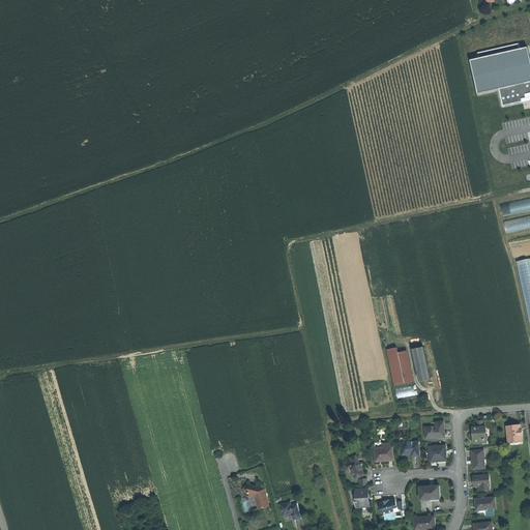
[(479,59),(471,60),(478,93),(499,89),(503,106),(523,101),(523,99),(527,98),(526,94),(529,93),(529,54),(529,48),(520,50),(519,43),(478,53),(479,59)]
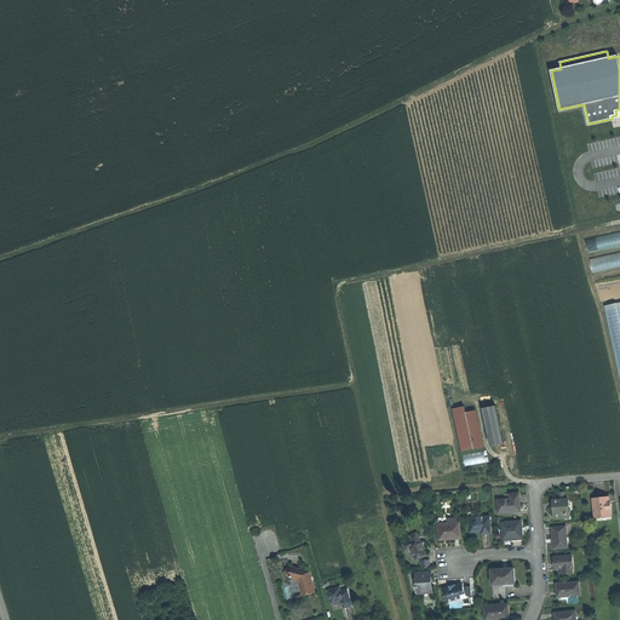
[(589,253),(619,246),(619,231),(585,240),(589,253)]
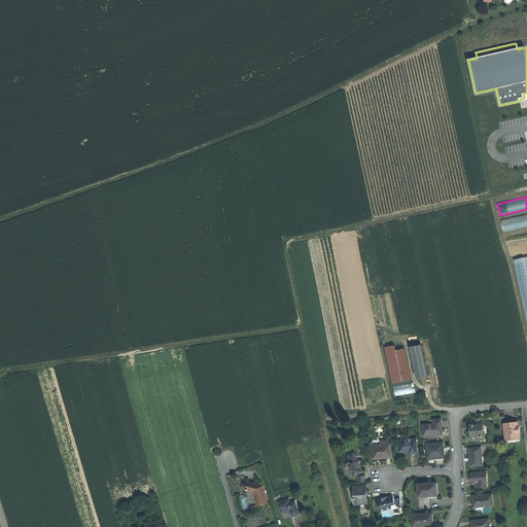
[(503,232),(526,226),(526,214),(501,220),(503,232)]
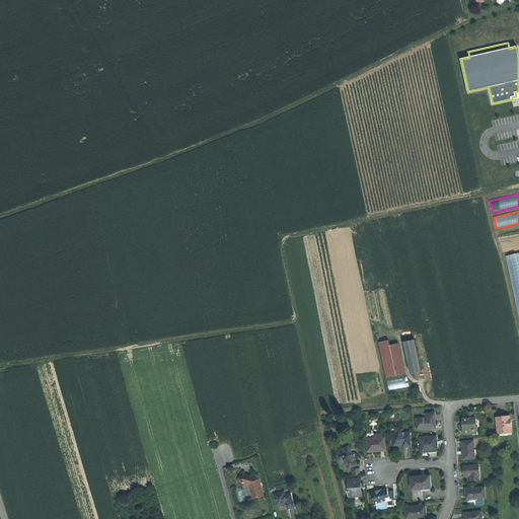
[(518,253),(506,256),(518,314),(518,253)]
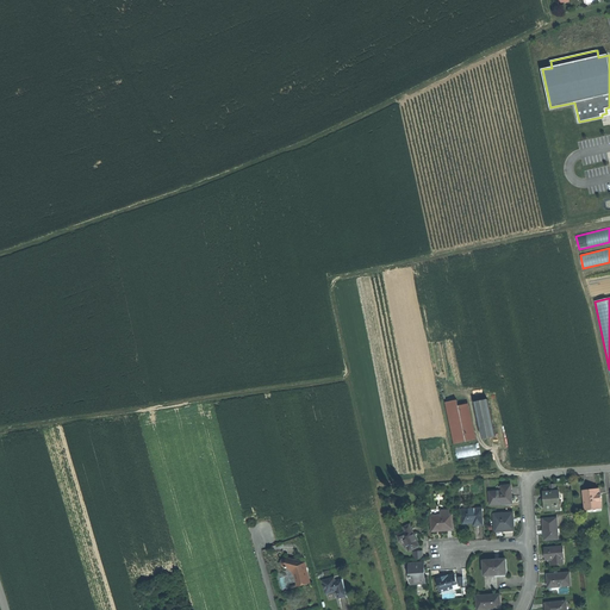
[(446,403),(455,444),(466,442),(458,406),(456,400),(446,403)]
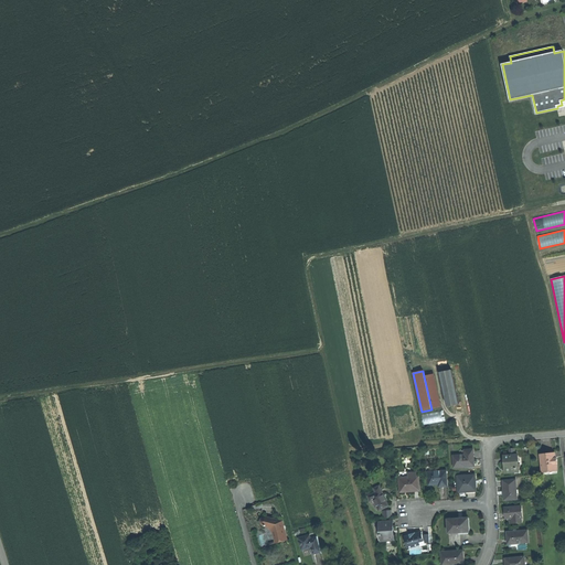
[(424,376),(432,409),(438,407),(432,375),(424,376)]
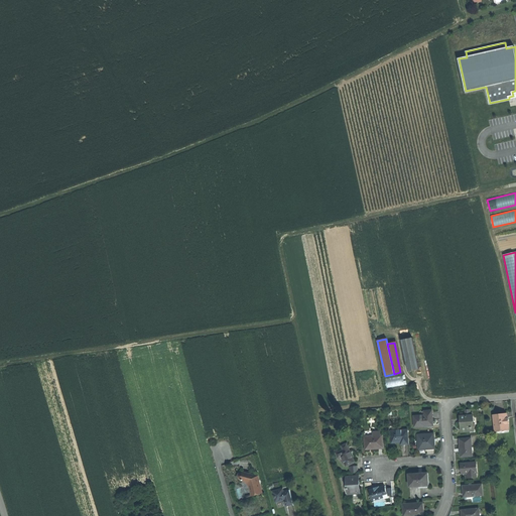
[(402,346),(408,371),(418,369),(413,343),(402,346)]
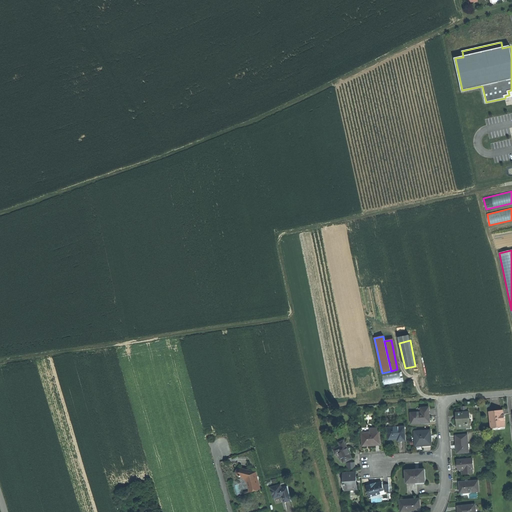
[(403,382),(402,373),(382,375),(383,384),(403,382)]
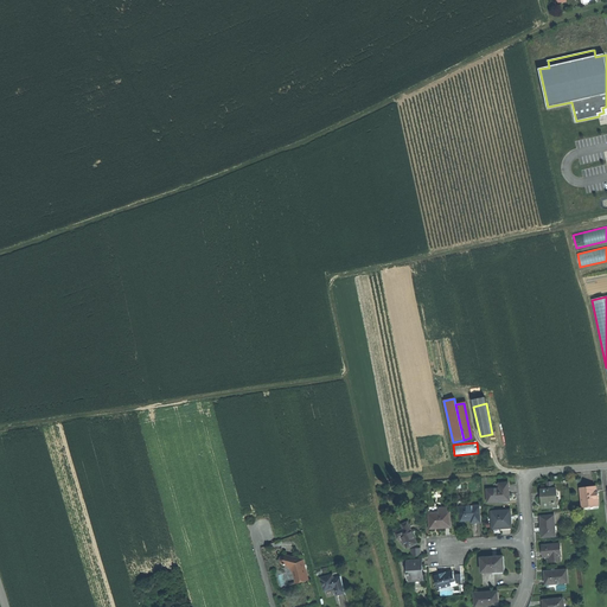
[(487,490),(489,502),(510,500),(509,491),(509,483),(499,484),(500,489),(487,490)]
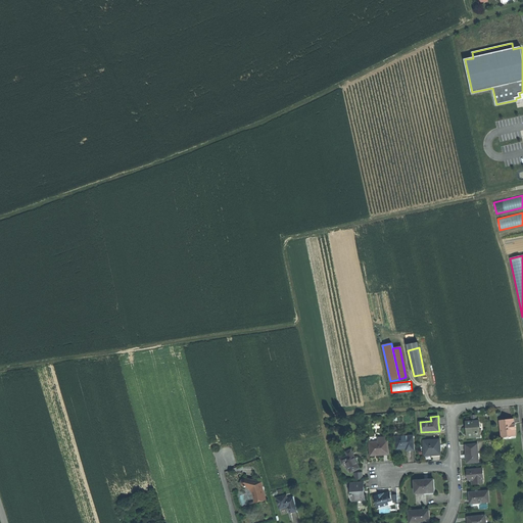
[(500,421),(502,436),(506,436),(515,435),(513,419),(506,420),(500,421)]
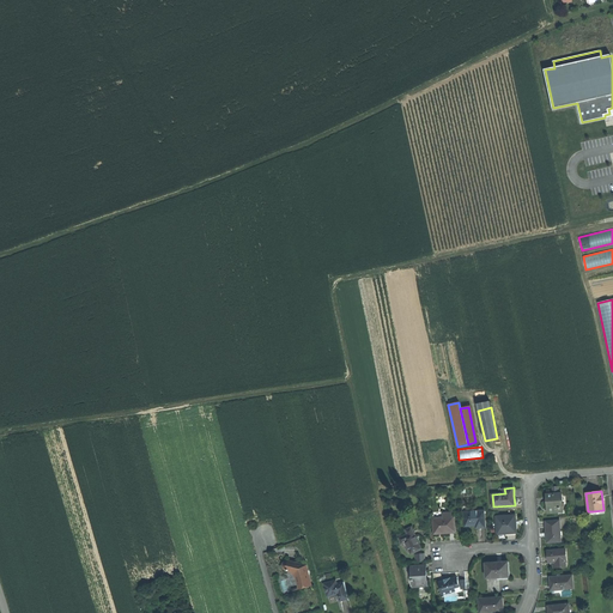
[(547,504),(547,513),(563,511),(562,493),(557,493),(553,493),(546,495),(547,504)]
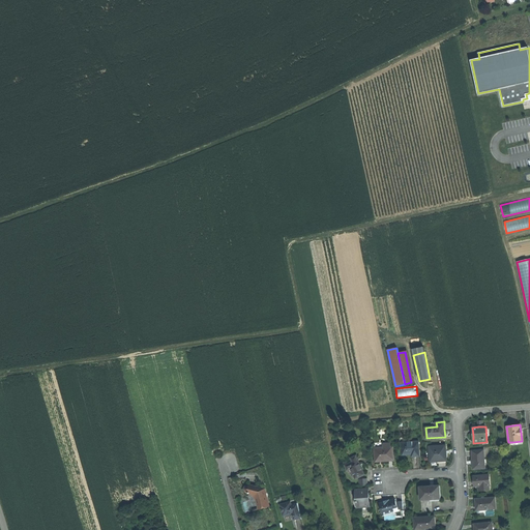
[(419,455),(418,441),(402,442),(403,454),(410,453),(414,453),(414,457),(419,455)]
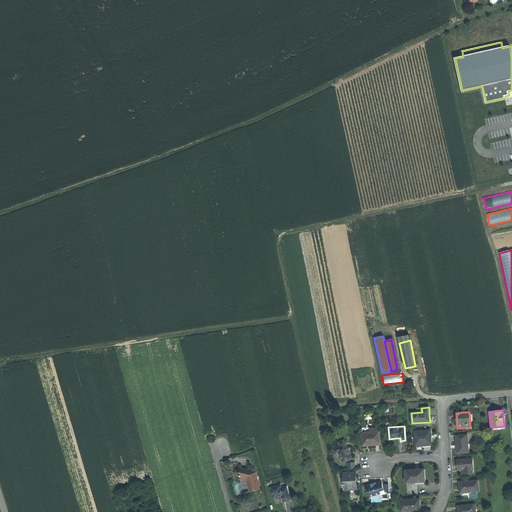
[(415,431),(416,445),(432,444),(431,437),(430,430),(415,431)]
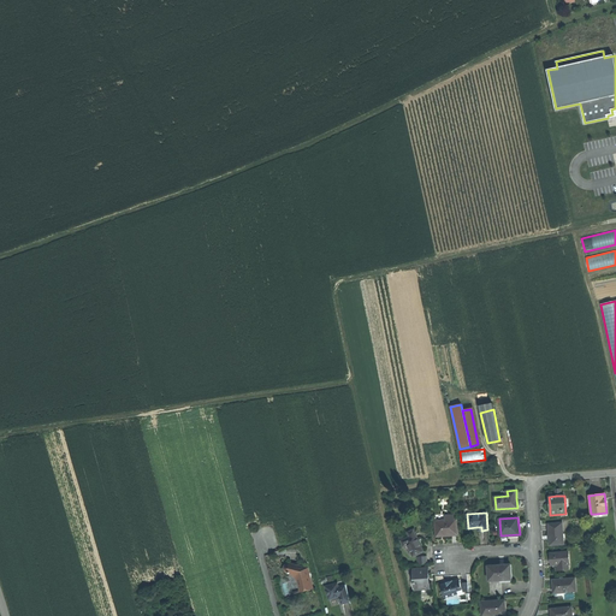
[(436,521),(437,535),(446,535),(457,534),(456,519),(452,520),(445,520),(436,520),(436,521)]
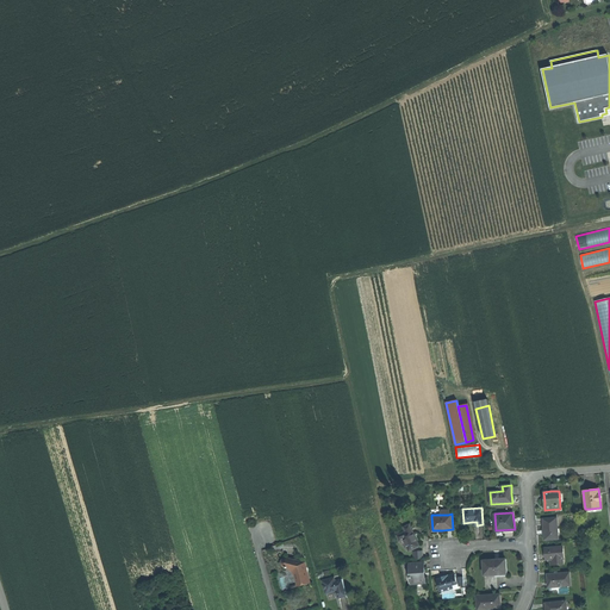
[(543,530),(545,540),(558,539),(556,517),(543,518),(543,530)]
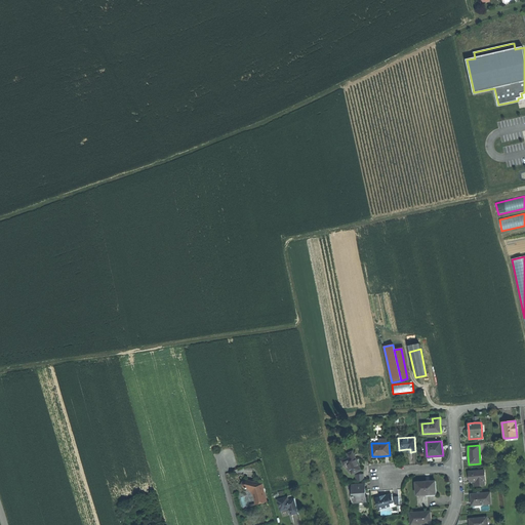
[(354,454),(349,457),(341,460),(344,466),(348,463),(353,474),(361,470),(359,466),(354,454)]
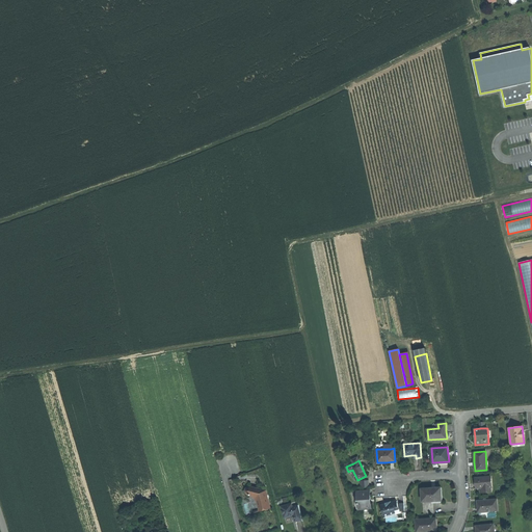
[(491,486),(490,477),(476,478),(476,483),(477,487),(483,487),(483,491),(490,491),(490,486),(491,486)]
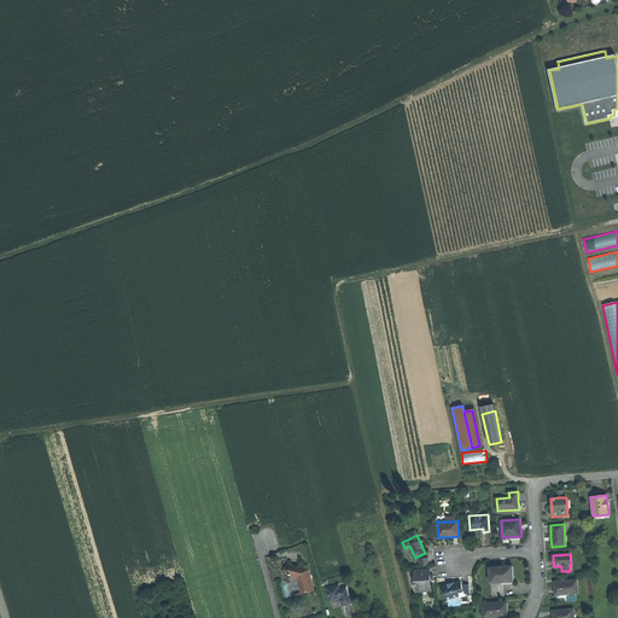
[(302,594),(314,590),(308,571),(291,566),(286,567),(285,570),(285,571),(287,573),(293,577),(296,579),(297,581),(298,584),(299,588),(302,594)]
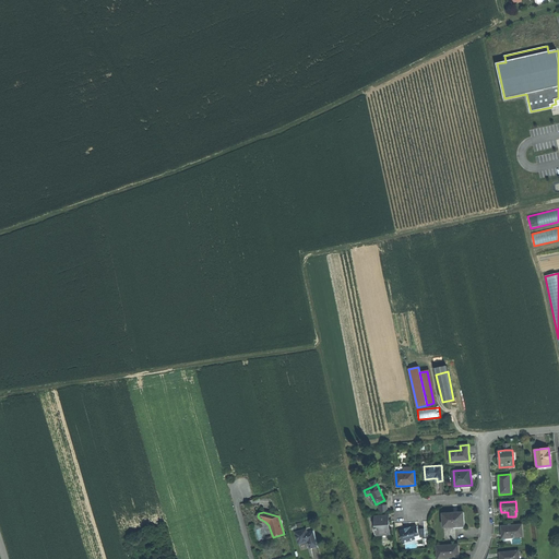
[(464,526),(464,512),(460,512),(453,513),(443,513),(443,527),(464,526)]
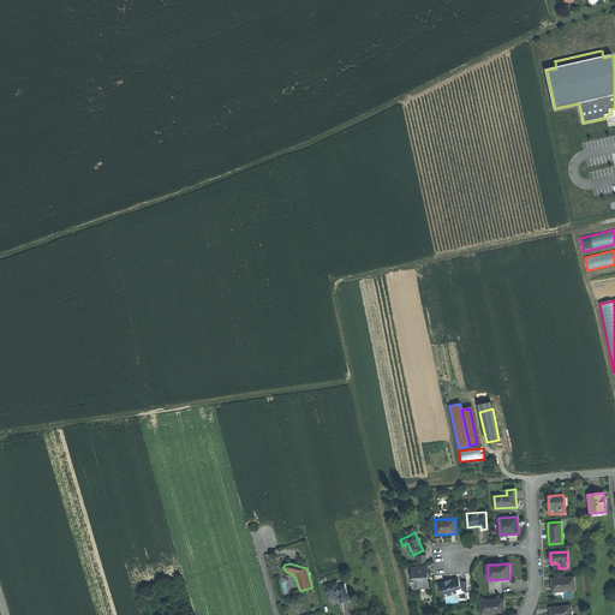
[(415,583),(415,587),(429,586),(428,577),(428,566),(413,567),(413,577),(415,583)]
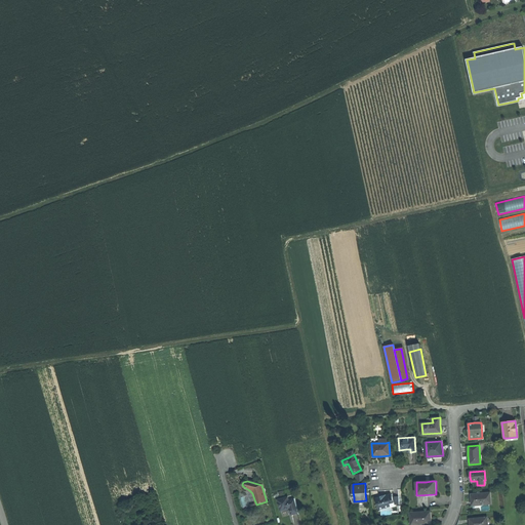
[(472,500),(473,506),(480,505),(491,503),(491,492),(472,494),(472,500)]
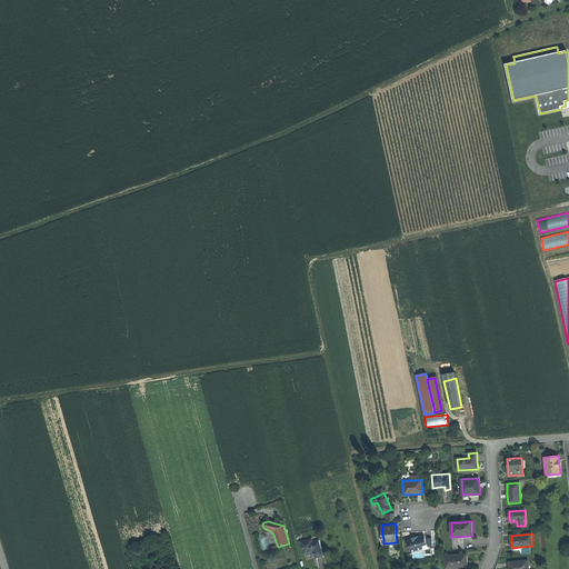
[(410,551),(422,548),(423,548),(422,546),(427,545),(426,539),(425,536),(415,538),(408,540),(410,551)]
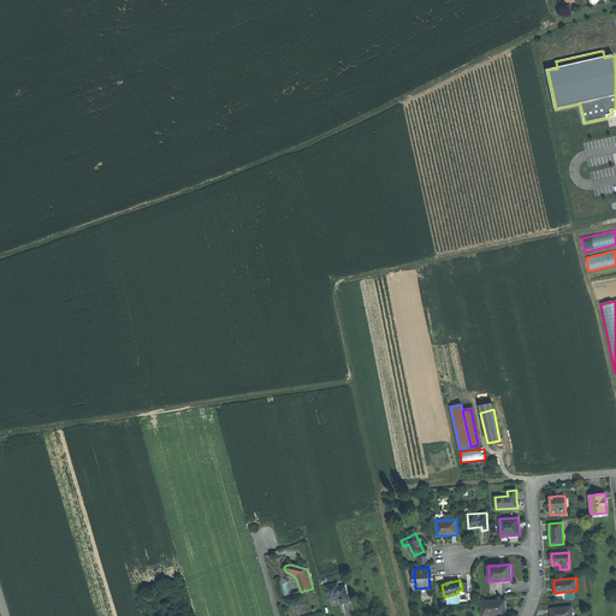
[(339,588),(338,584),(326,587),(330,600),(341,597),(343,604),(347,603),(350,603),(345,586),(339,588)]
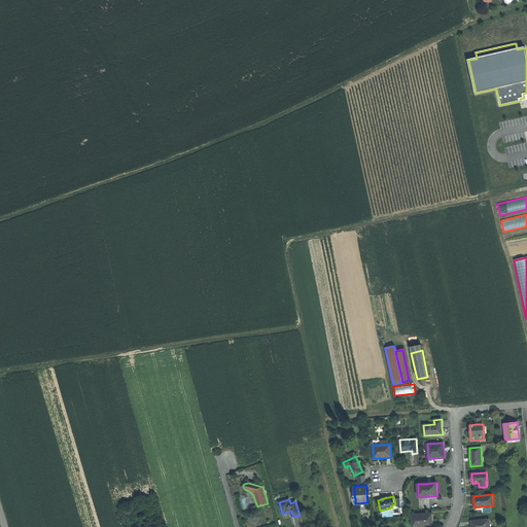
[(432,513),(413,515),(414,526),(425,526),(433,525),(433,524),(433,520),(432,513)]
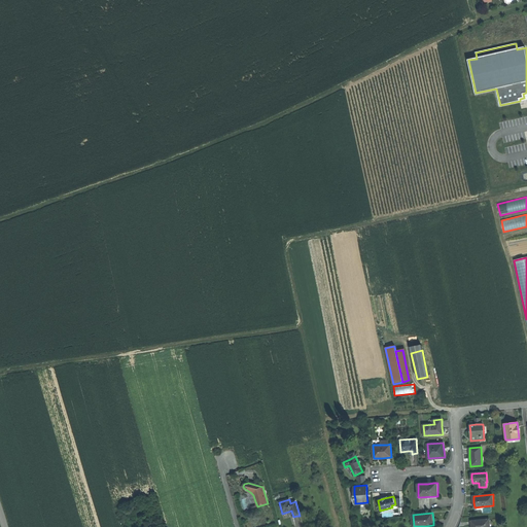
All buildings are outlined.
